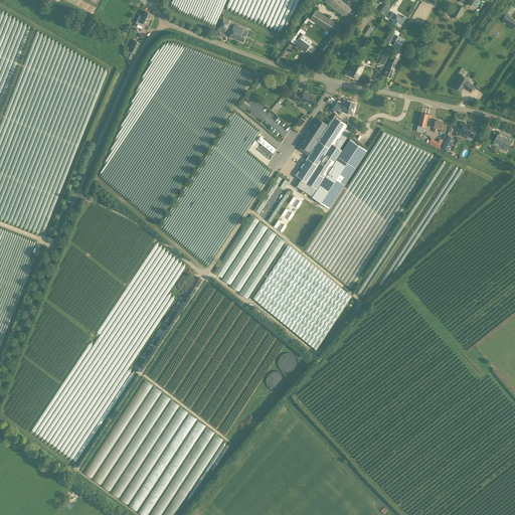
[(324,0),(325,1),(324,1),(344,17),(351,8),(355,2),(356,0),(324,0)]
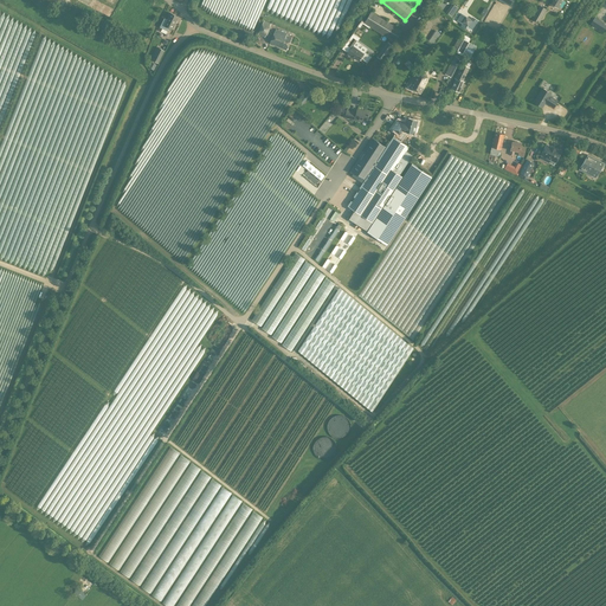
[(540,5),(532,19),(539,23),(547,10),(540,5)]
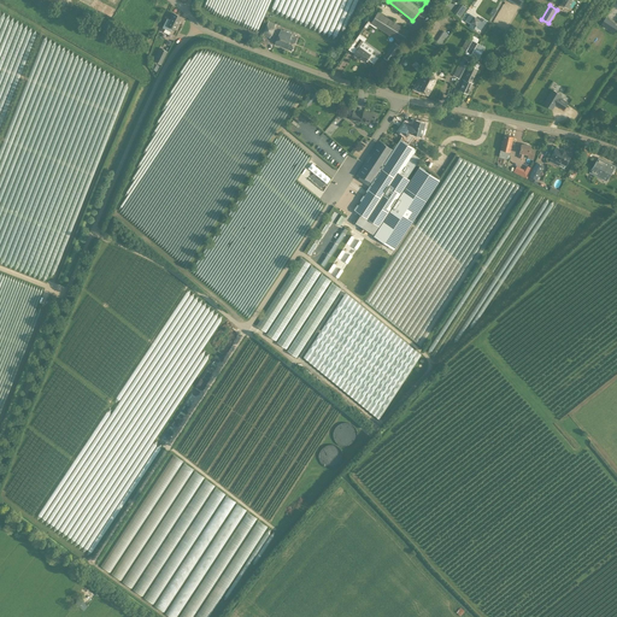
[(403,42),(409,31),(377,12),(371,23),(403,42)]
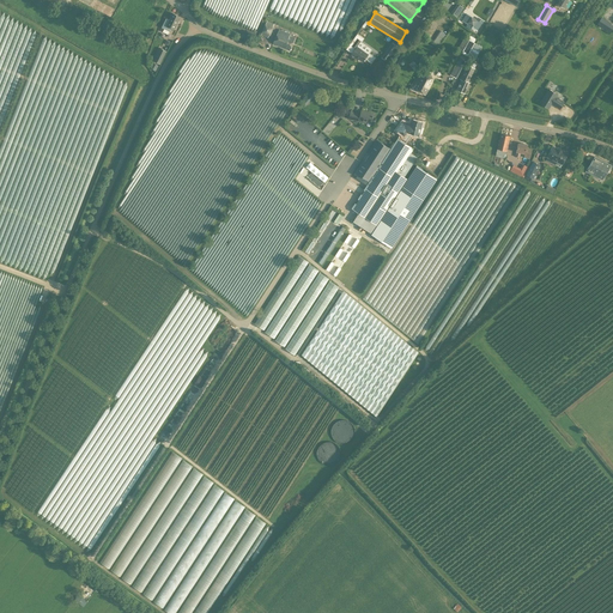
[(180,17),(173,13),(170,20),(167,18),(162,28),(165,29),(170,31),(171,28),(174,29),(180,17)]
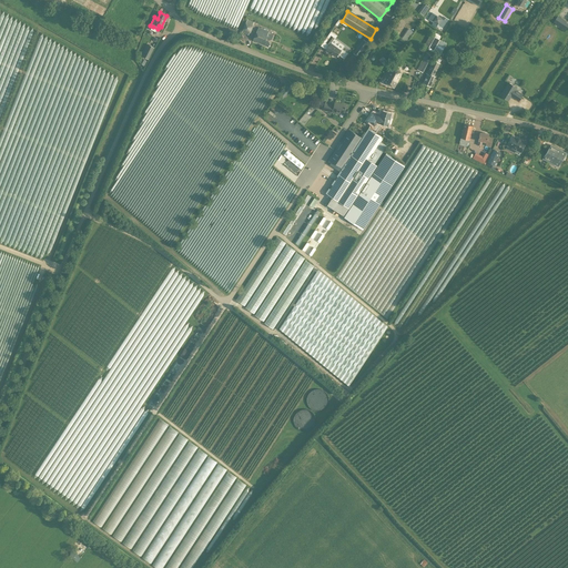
[(446,22),(432,13),(428,19),(443,29),(446,22)]
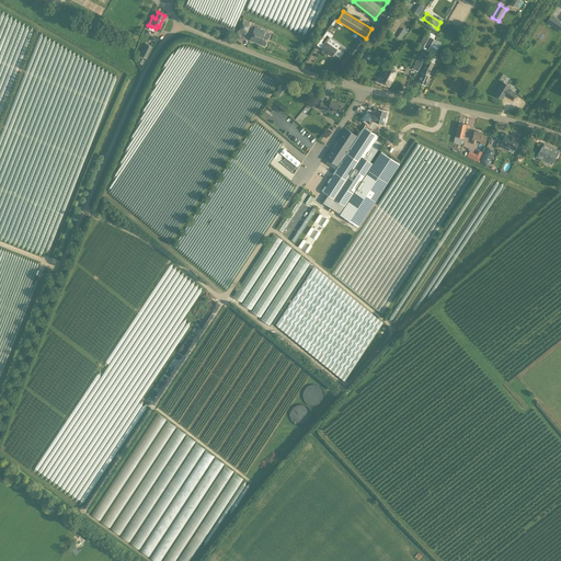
[(560,22),(551,15),(547,22),(559,30),(560,25),(560,22)]
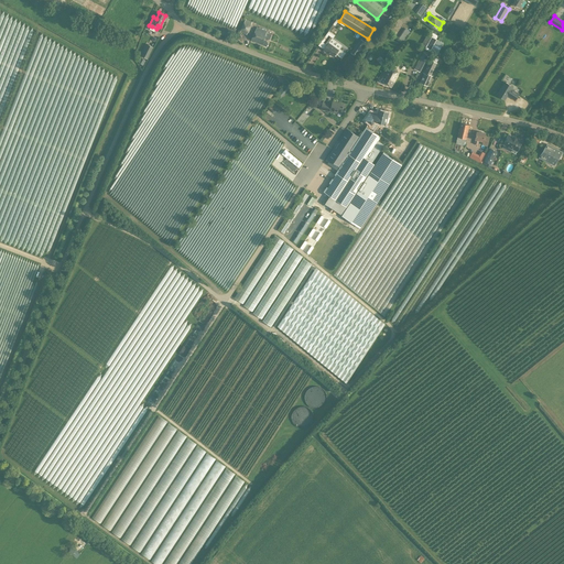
[(245,22),(243,22),(240,30),(241,30),(240,32),(247,35),(248,32),(248,33),(251,25),(251,24),(252,22),(246,19),(245,22)]
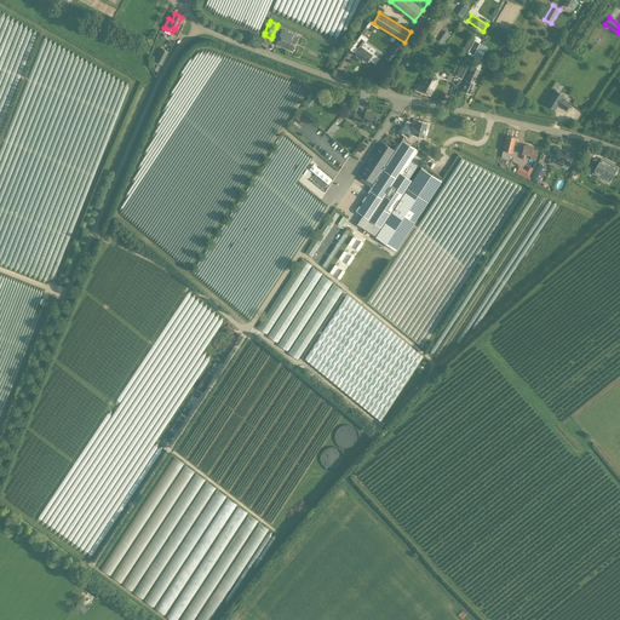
[(293,34),(282,29),(276,44),(293,51),(298,39),(293,36),(293,34)]
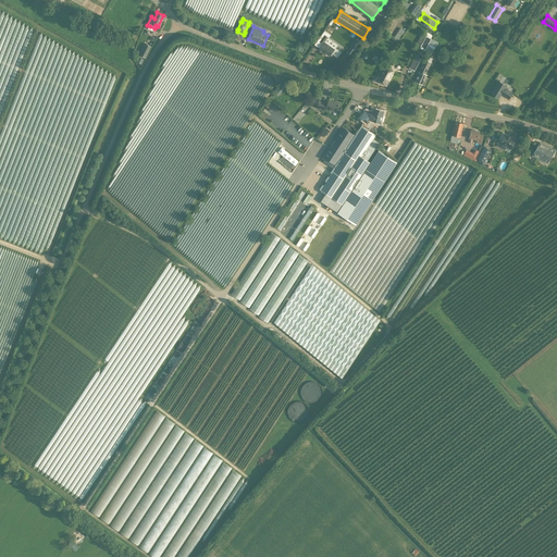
[(393,37),(398,41),(406,32),(400,27),(393,37)]
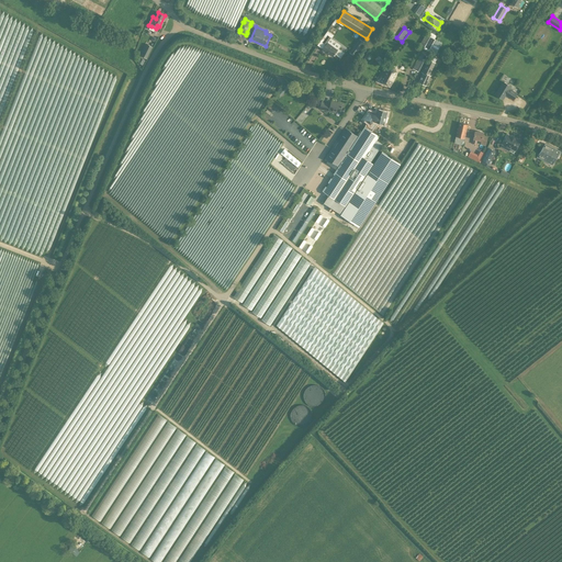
[(326,53),(327,52),(333,56),(337,49),(328,43),(332,38),(327,35),(323,42),(326,44),(322,49),(326,53)]
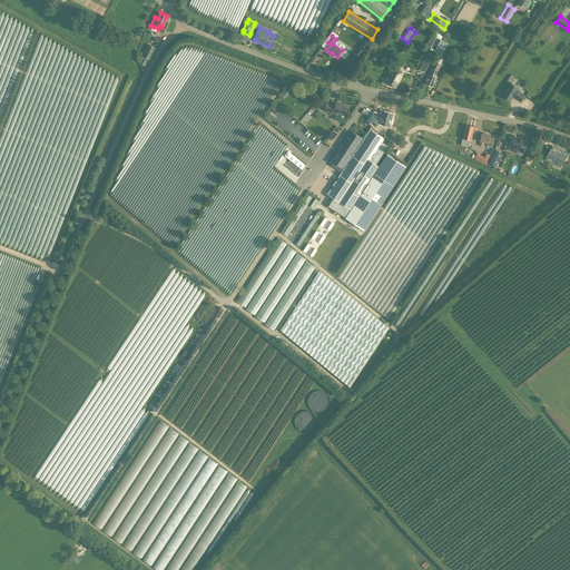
[(435,53),(442,41),(442,40),(433,36),(426,48),(430,50),(419,70),(424,74),(435,53)]
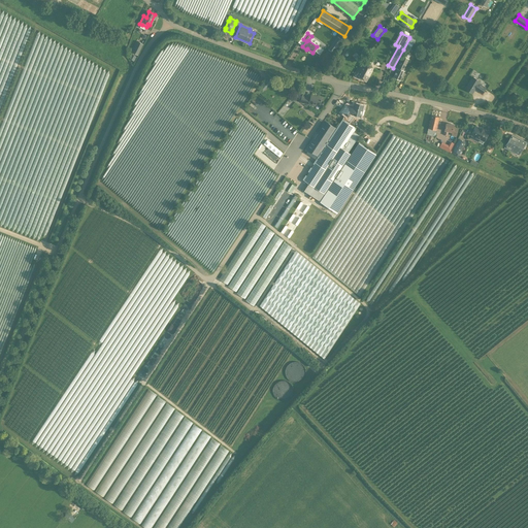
[(332,44),(336,47),(342,40),(337,37),(332,44)]
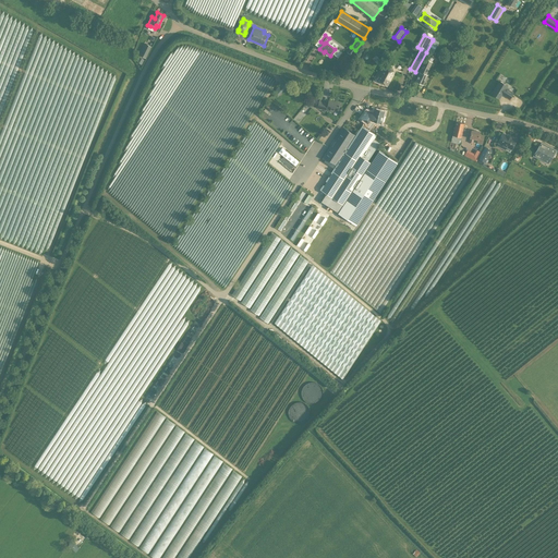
[(438,44),(433,40),(426,52),(432,56),(438,44)]
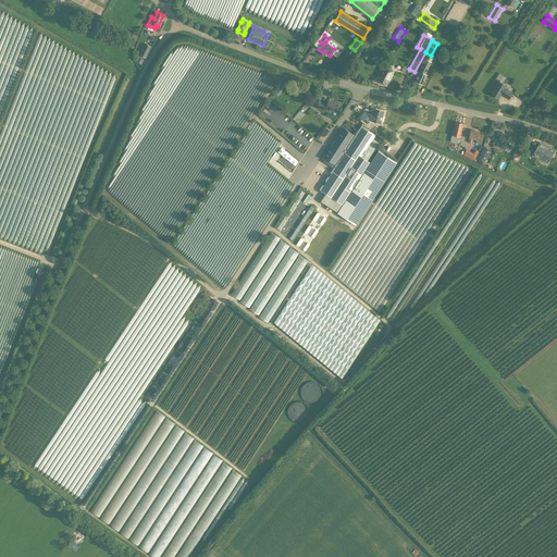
[(146,44),(139,56),(146,58),(151,47),(146,44)]
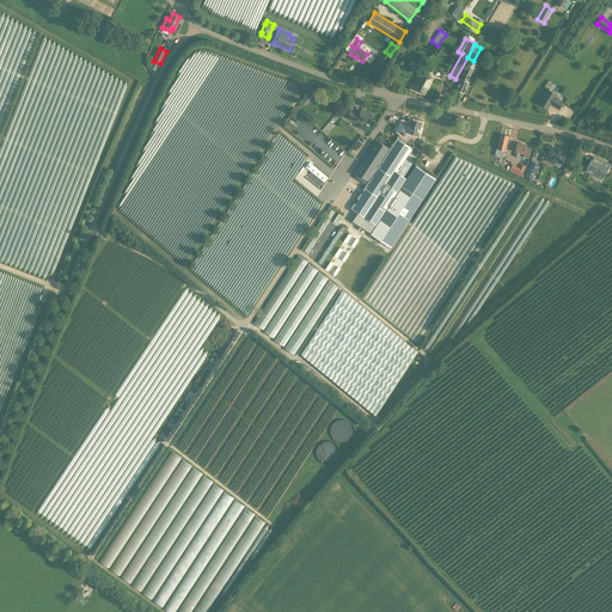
[(469,83),(467,83),(475,68),(466,65),(459,79),(460,79),(457,90),(464,92),(469,83)]
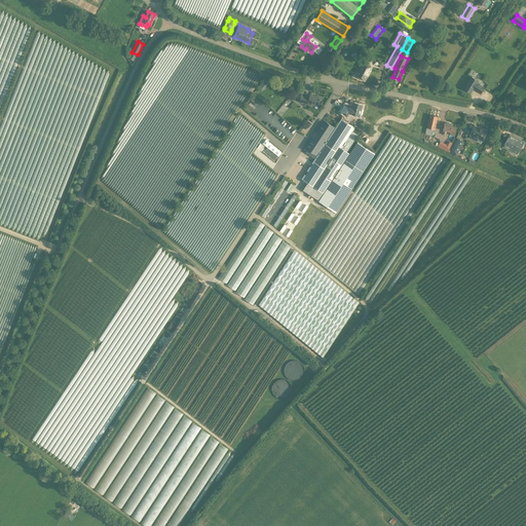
[(365,81),(372,68),(363,63),(355,76),(365,81)]
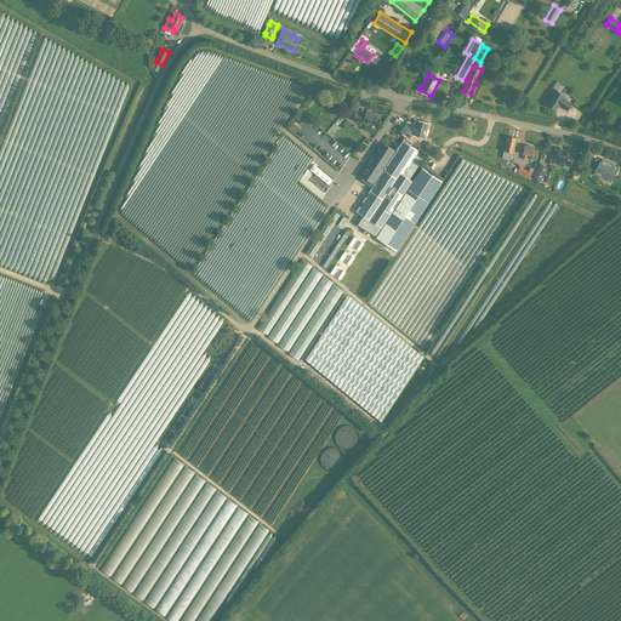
[(554,90),(546,104),(556,109),(558,106),(567,110),(570,103),(563,98),(564,96),(554,90)]
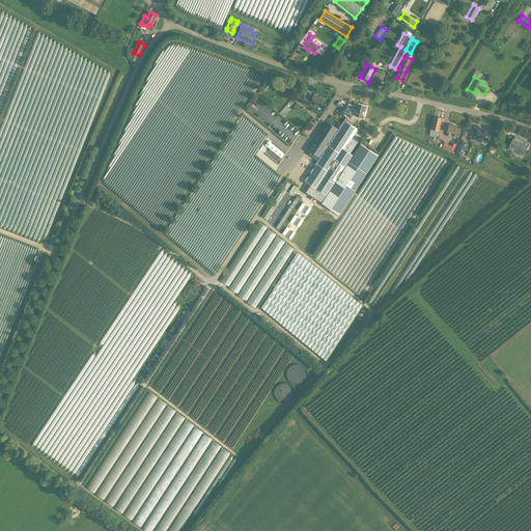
[(267,89),(272,83),(268,80),(262,86),(267,89)]
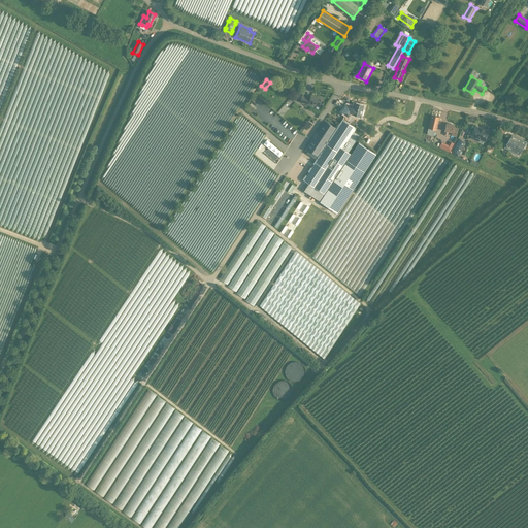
[(302,96),(300,102),(316,106),(316,105),(320,106),(322,98),(311,95),(310,98),(302,96)]
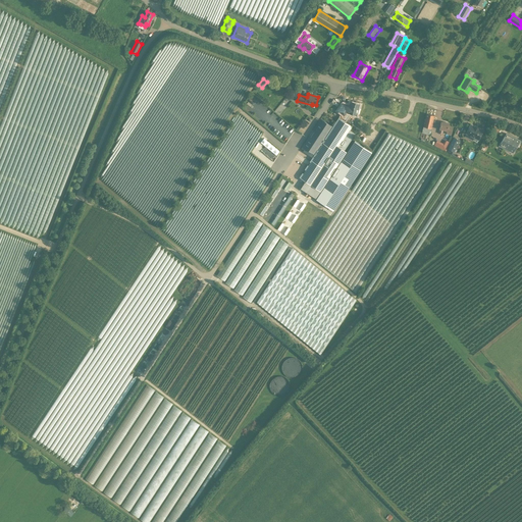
[(357,115),(359,105),(351,102),(350,105),(344,104),(337,110),(341,112),(340,117),(338,117),(332,126),(320,118),(312,131),(314,132),(310,137),(309,136),(302,147),(314,155),(305,169),(306,170),(303,173),(302,172),(300,177),(305,180),(300,189),(333,211),(371,152),(355,141),(321,192),(321,191),(347,152),(345,151),(356,134),(350,129),(352,126),(346,121),(351,113),(357,115)]
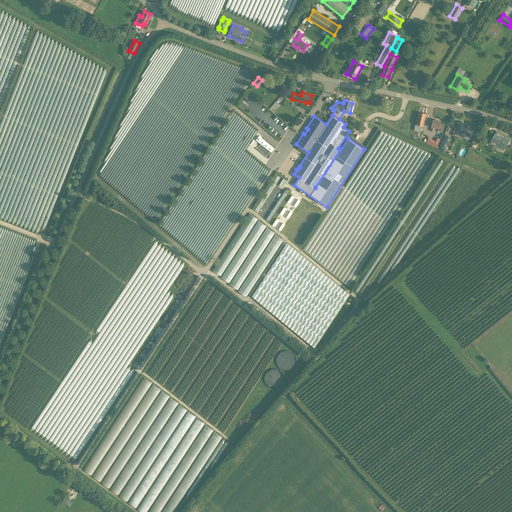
[(423,126),(426,114),(418,111),(415,124),(414,130),(422,132),(423,126)]
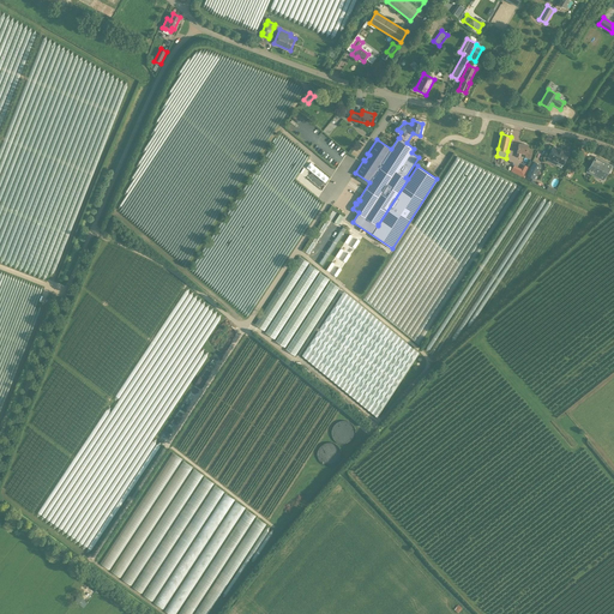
[(521,158),(522,154),(525,154),(527,154),(525,157),(530,158),(533,152),(533,150),(530,150),(528,149),(529,145),(528,145),(519,143),(518,152),(517,152),(516,157),(521,158)]
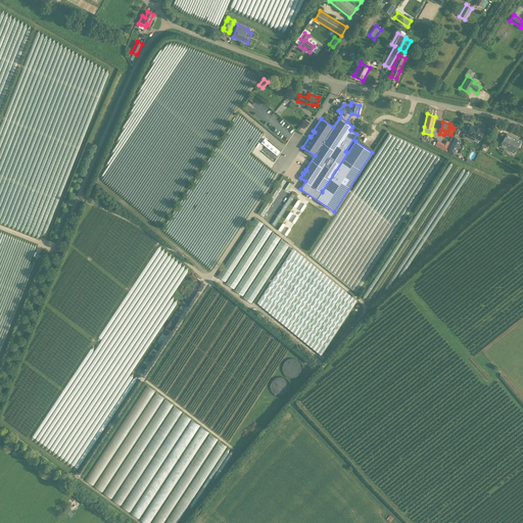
[(480,140),(484,131),(480,129),(476,127),(471,125),(467,134),(480,140)]
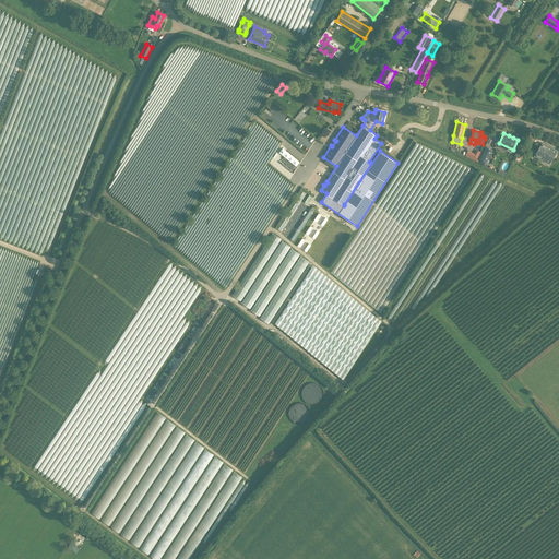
[(535,137),(530,133),(526,140),(532,143),(535,137)]
